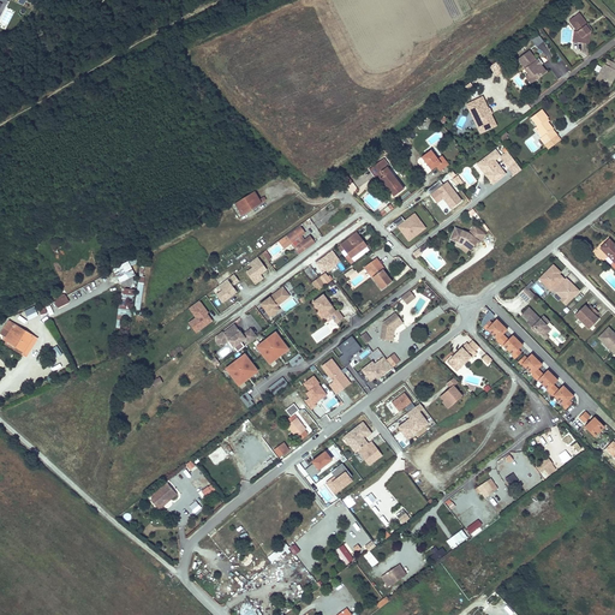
[(577,45),(587,47),(589,36),(587,35),(589,34),(587,33),(584,28),(585,27),(577,17),(568,25),(577,35),(575,40),(578,40),(577,45)]
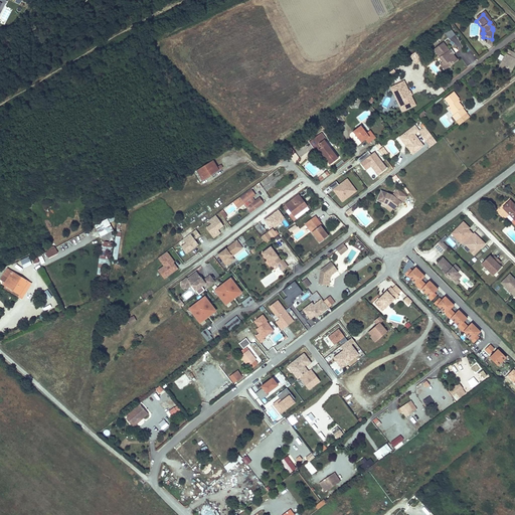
[(449,38),(455,34),(451,28),(445,32),(449,38)]
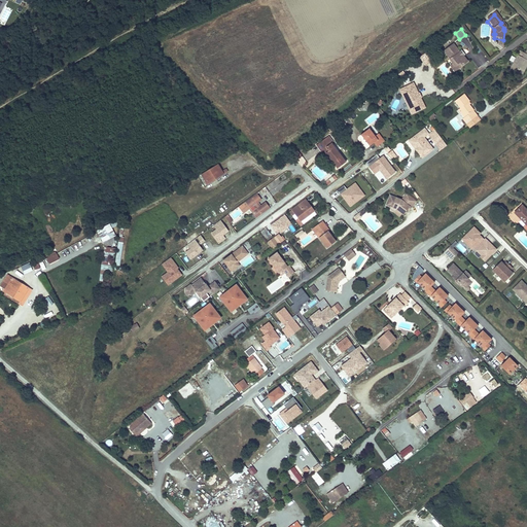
[(457,68),(467,61),(463,56),(460,51),(454,43),(446,49),(451,58),(450,58),(453,63),(457,68)]
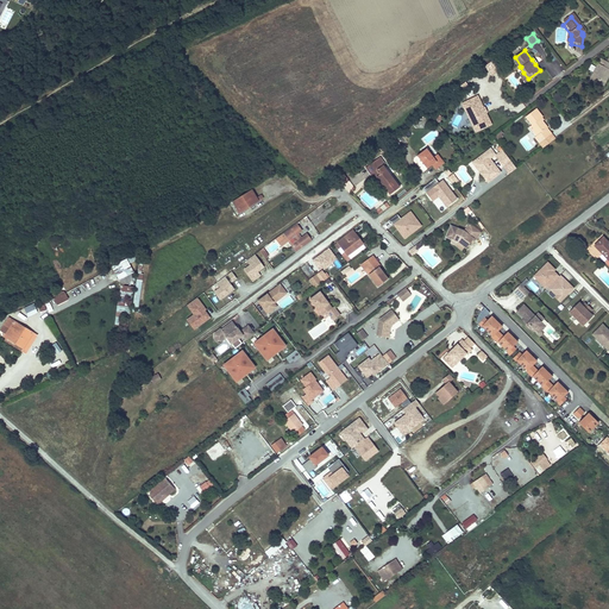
[(596,69),(592,75),(602,81),(608,68),(608,62),(601,58),(598,63),(596,69)]
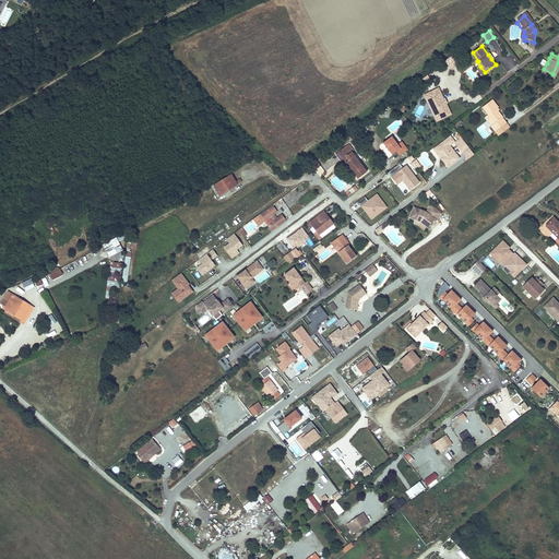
[(552,74),(544,69),(542,73),(552,80),(558,67),(558,62),(552,74)]
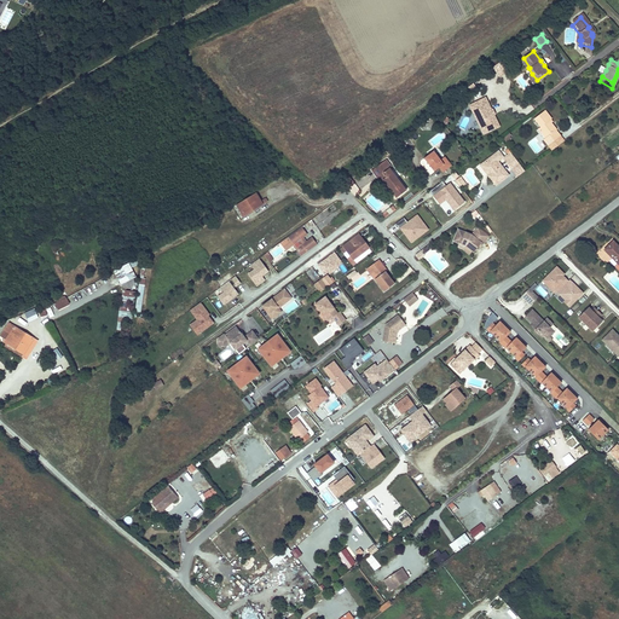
[(566,104),(572,100),(567,94),(562,98),(566,104)]
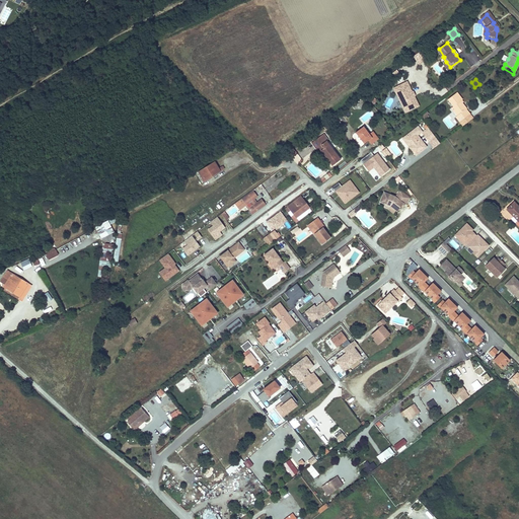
[(408,82),(394,88),(397,94),(399,93),(405,105),(402,106),(405,113),(419,106),(415,96),(413,96),(412,93),(413,92),(408,82)]
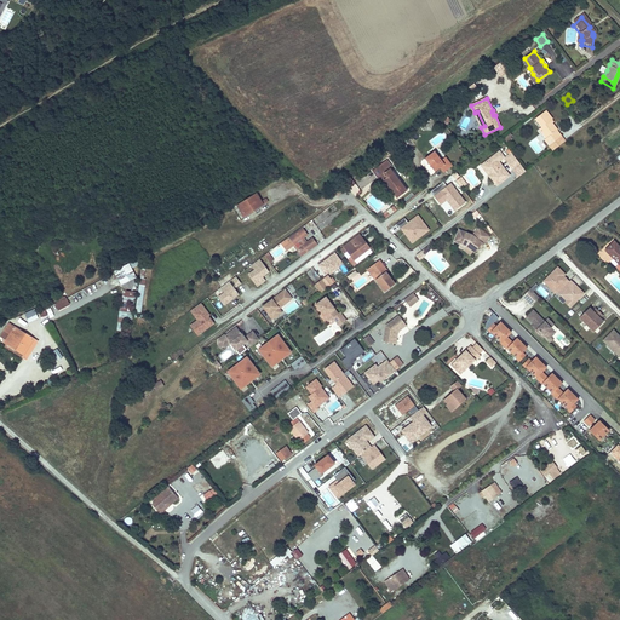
[(552,119),(545,109),(535,118),(541,126),(540,126),(549,136),(546,138),(545,138),(549,144),(561,136),(556,130),(557,128),(551,122),(550,120),(552,119)]
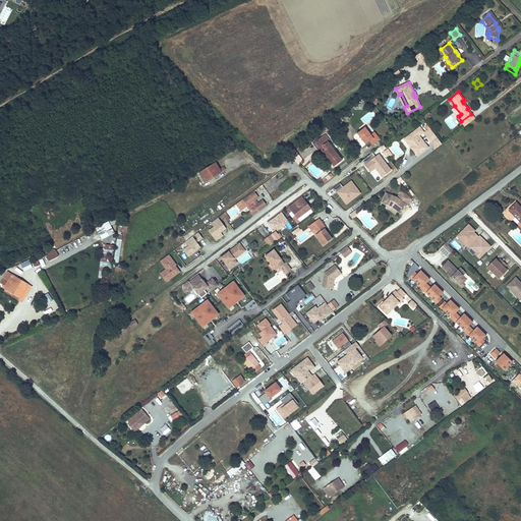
[(451,128),(458,123),(451,115),(445,120),(451,128)]
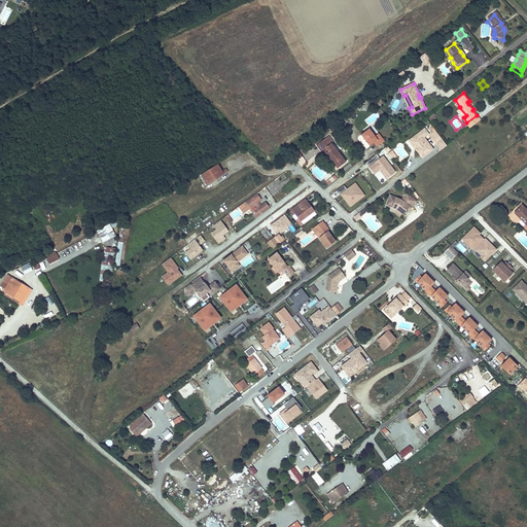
[(378,147),(385,141),(379,134),(376,136),(371,128),(362,134),(371,146),(375,143),(378,147)]
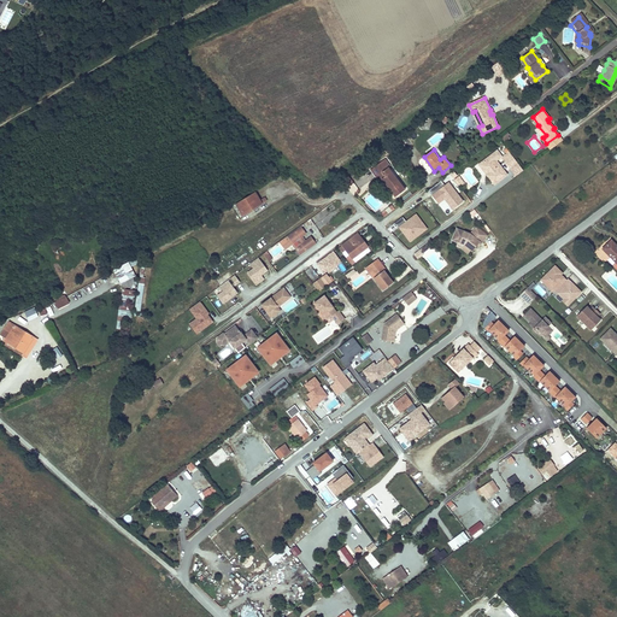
[(509,169),(516,164),(510,154),(501,160),(509,169)]
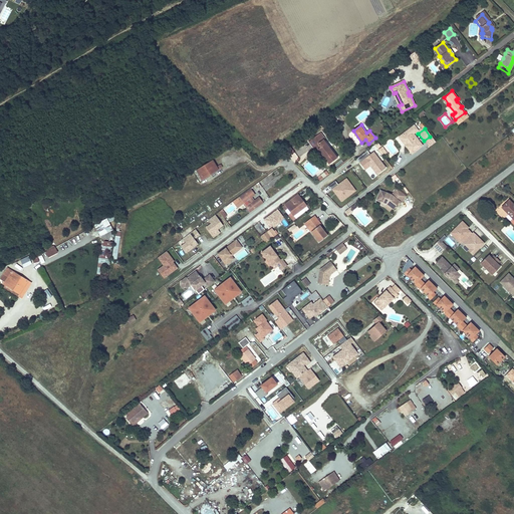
[(408,130),(400,136),(406,145),(404,147),(410,155),(421,146),(408,130)]
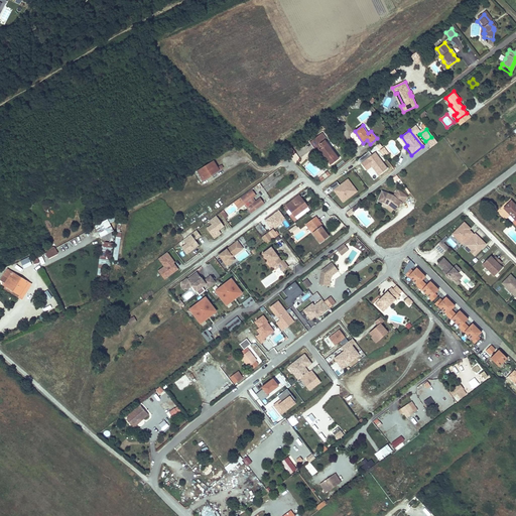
[(319,134),(307,143),(312,149),(316,145),(319,149),(317,151),(329,166),(337,160),(324,141),(325,140),(319,134)]
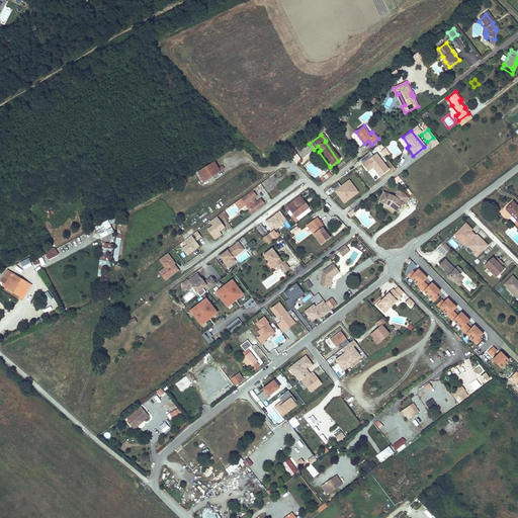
[(409,146),(403,137),(401,139),(407,148),(409,146)]
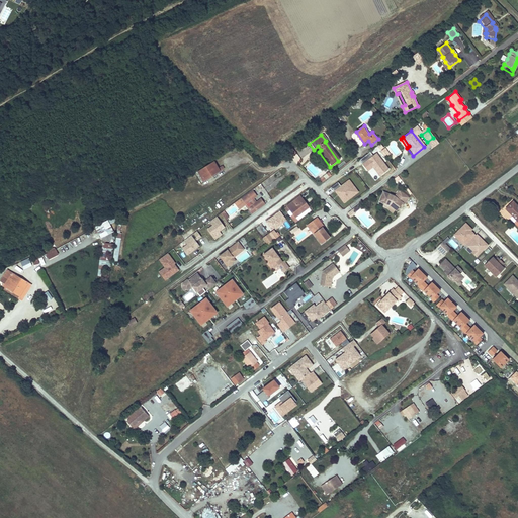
[(438,144),(433,138),(427,142),(432,149),(438,144)]
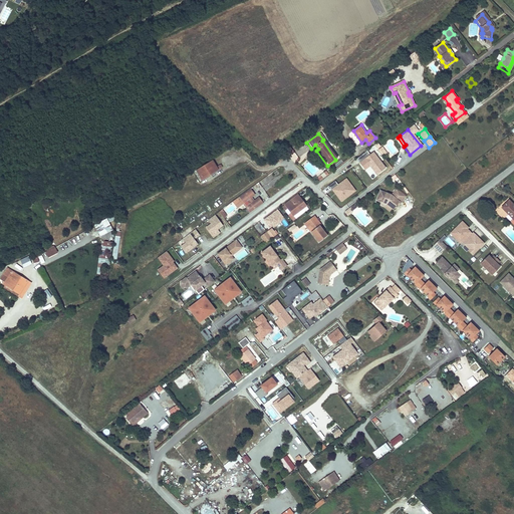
[(386,154),(380,148),(377,151),(381,157),(386,154)]
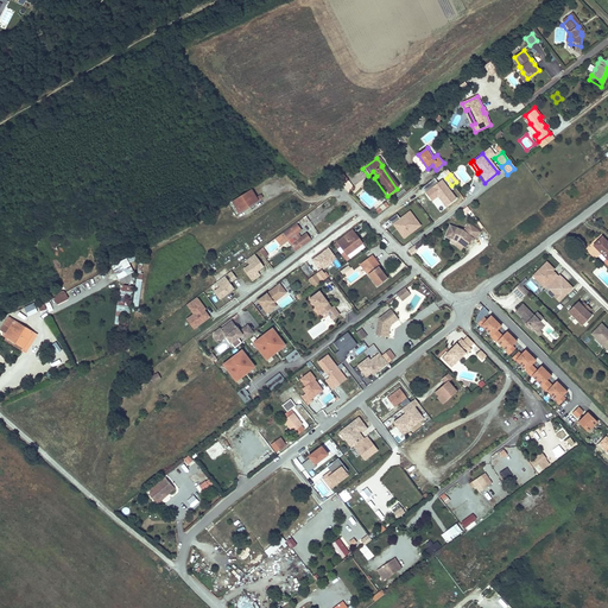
[(423,188),(426,191),(431,201),(438,197),(447,207),(457,198),(442,179),(437,183),(435,178),(423,188)]
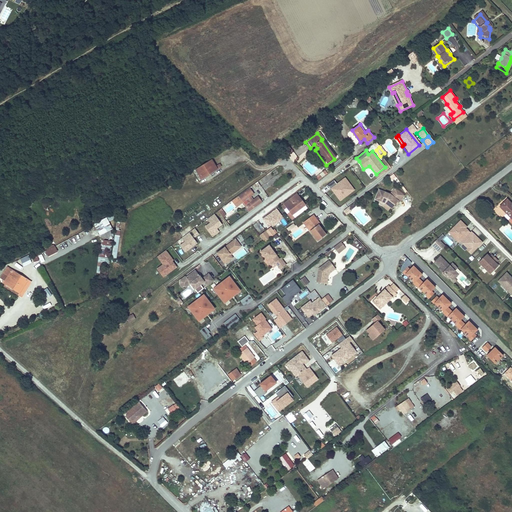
[(210,161),(195,172),(202,181),(217,170),(210,161)]
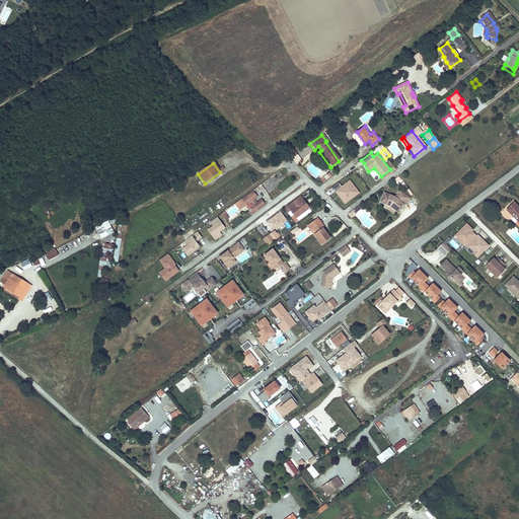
[(323,181),(331,175),(329,172),(321,178),(323,181)]
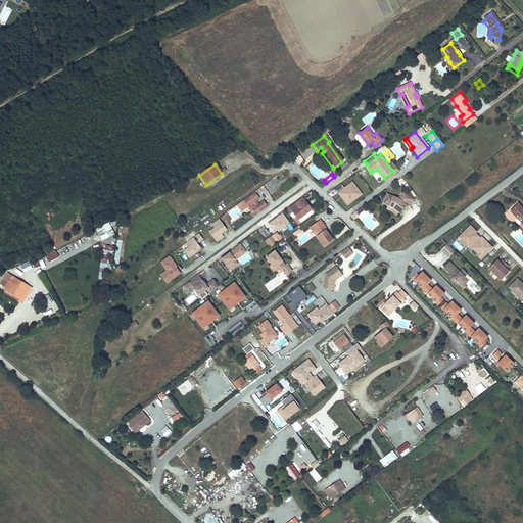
[(352,181),(338,192),(347,206),(364,194),(352,181)]
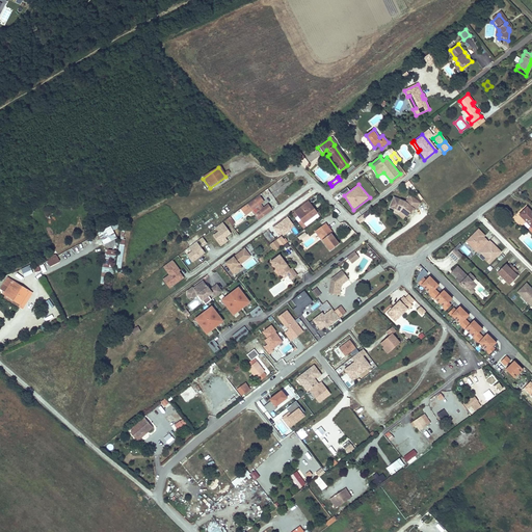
[(243,207),(247,213),(251,210),(255,214),(256,213),(260,219),(272,209),(268,204),(263,208),(260,210),(257,206),(261,204),(264,202),(259,195),(243,207)]
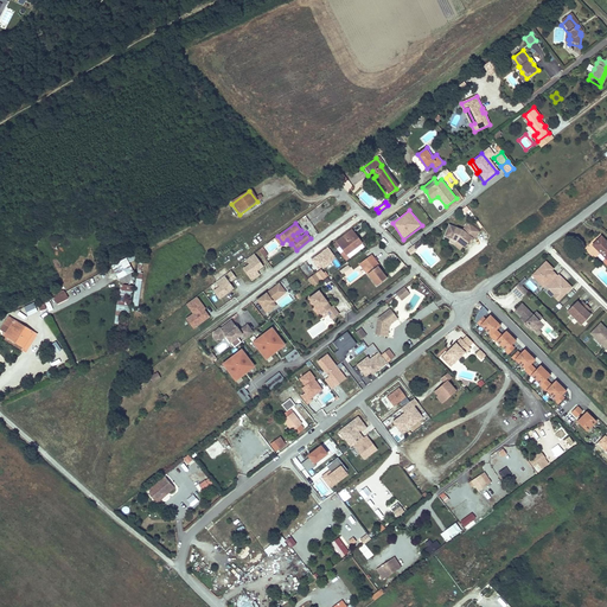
[(478,232),(467,224),(461,231),(448,227),(443,237),(455,242),(461,247),(462,248),(471,238),(472,241),(478,232)]
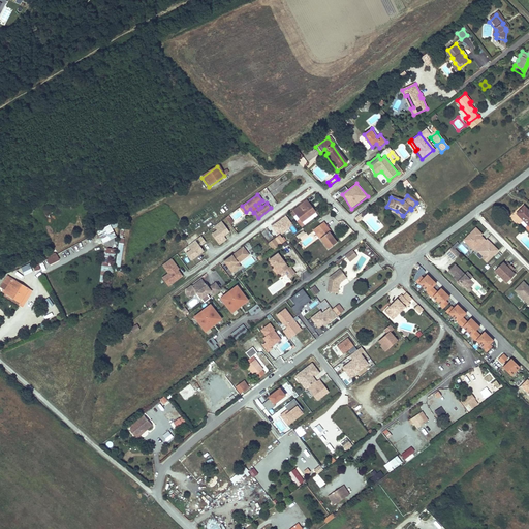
[(297,216),(311,205),(308,200),(293,211),(297,216)]
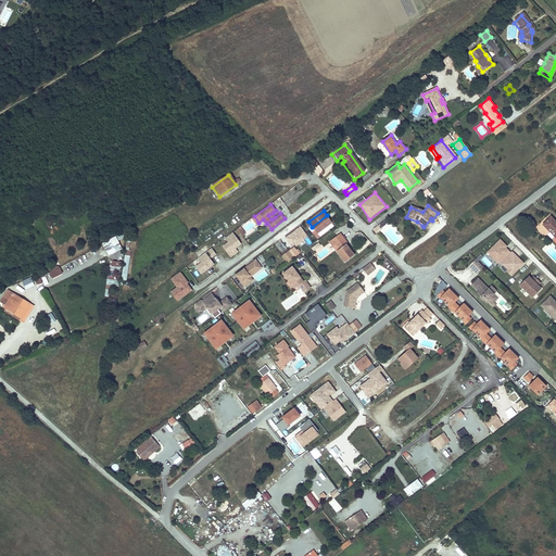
[(317,234),(332,223),(327,215),(312,227),(317,234)]
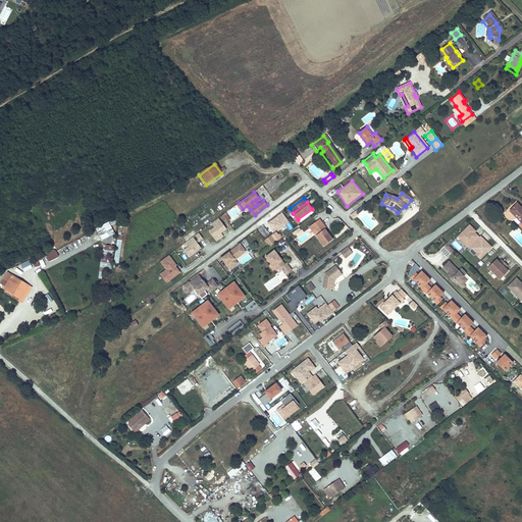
[(514,219),(521,226),(521,207),(517,203),(510,210),(517,217),(514,219)]
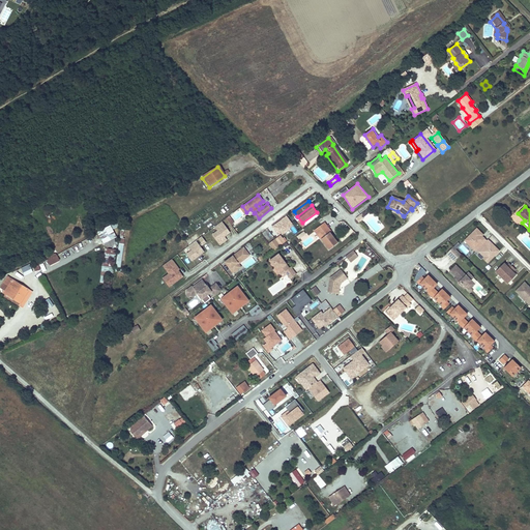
[(319,215),(317,212),(302,223),(305,226),(319,215)]
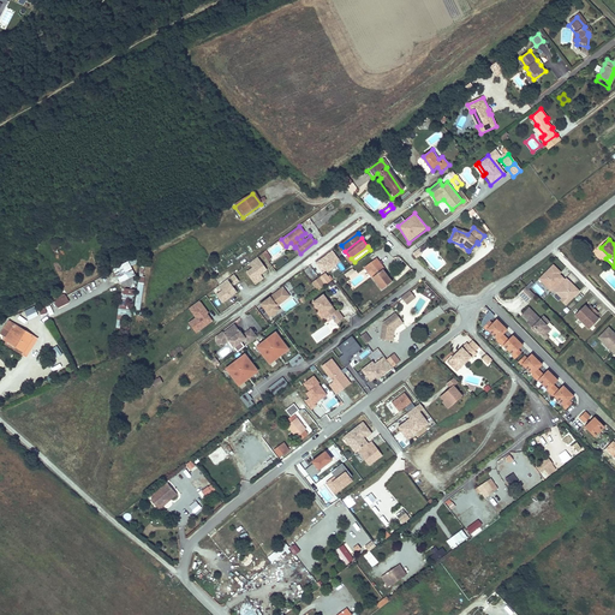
[(333,251),(316,263),(323,273),(326,272),(327,273),(341,262),(333,251)]
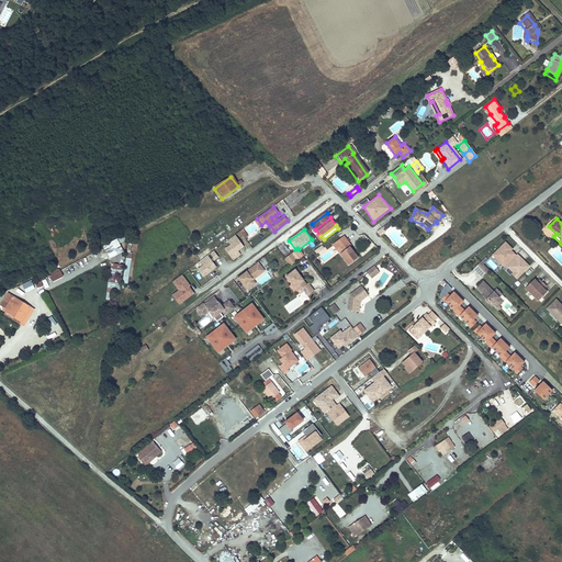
[(237,234),(228,239),(232,245),(226,248),(234,260),(242,255),(239,251),(246,247),(237,234)]
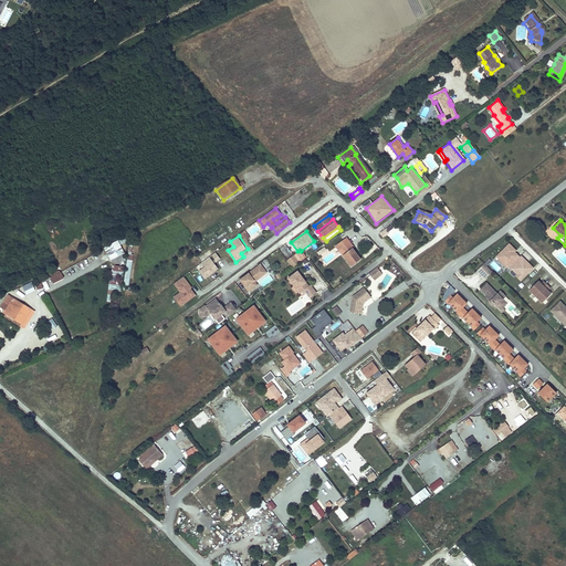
[(354,248),(346,238),(337,244),(344,253),(342,255),(350,268),(360,260),(352,249),(354,248)]
